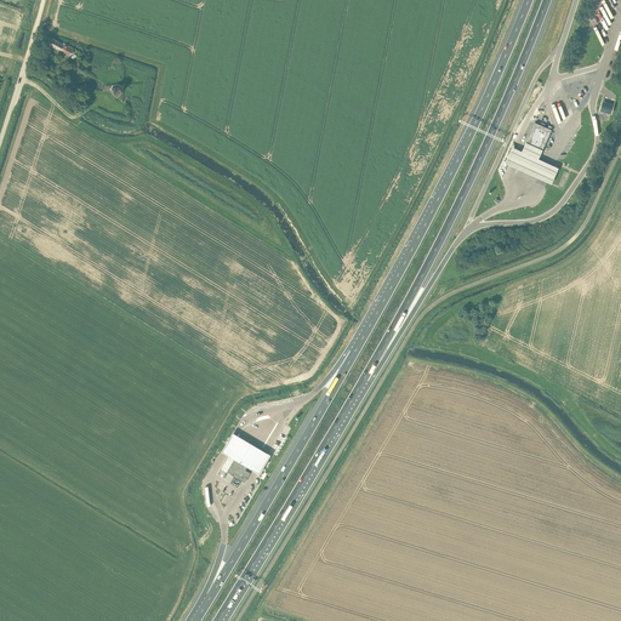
[(63,43),(62,44),(52,38),(49,44),(61,51),(62,52),(62,53),(64,56),(68,55),(69,56),(73,49),(63,43)]
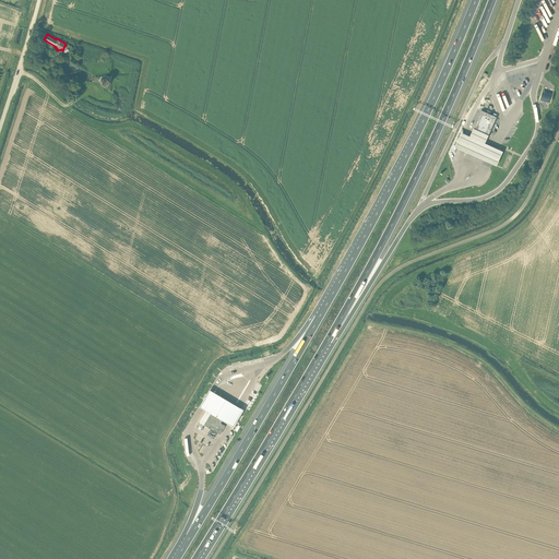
[(99,81),(99,83),(100,85),(105,87),(109,86),(110,82),(109,79),(105,75),(102,78),(99,81)]
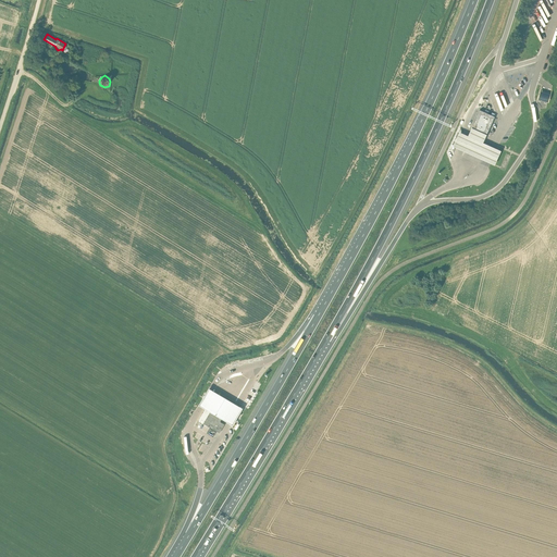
[(545,93),(541,90),(539,98),(543,100),(548,101),(551,94),(545,93)]
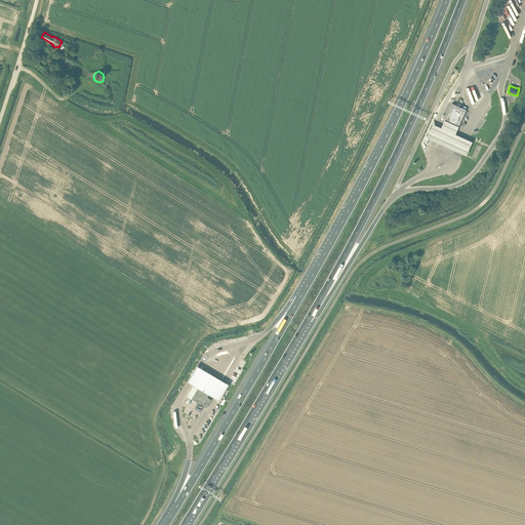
[(467,110),(452,103),(444,121),(458,127),(467,110)]
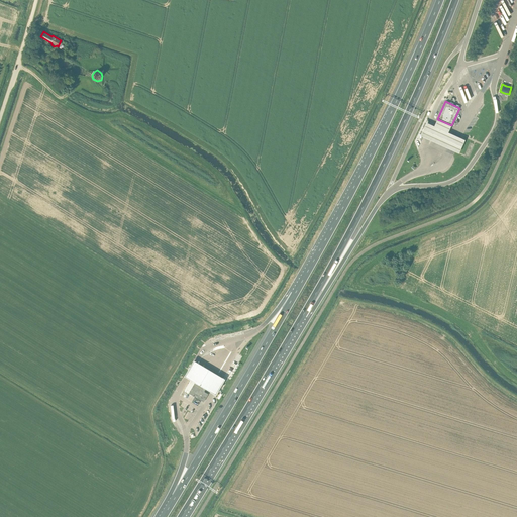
[(451,125),(437,119),(434,125),(426,121),(420,134),(458,152),(466,139),(448,131),(451,125)]
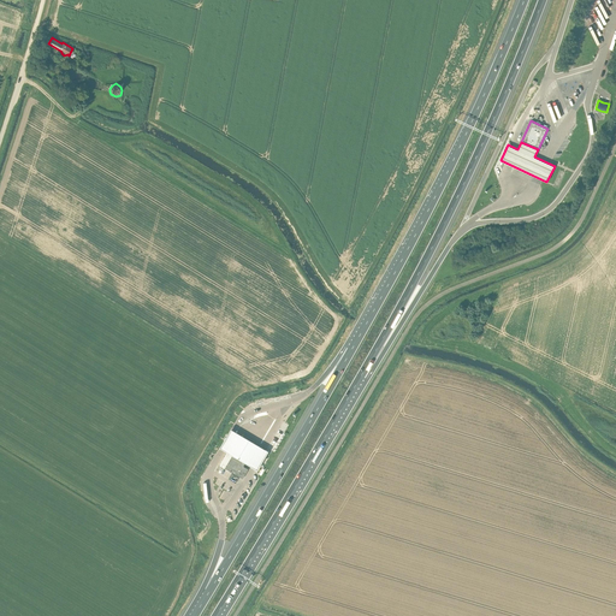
[(267,451),(230,428),(219,448),(256,469),(267,451)]
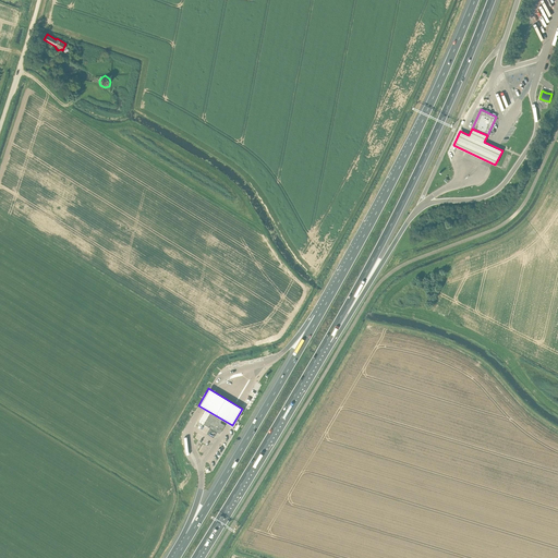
[(223,417),(211,411),(207,408),(199,421),(220,433),(225,425),(220,422),(223,417)]
